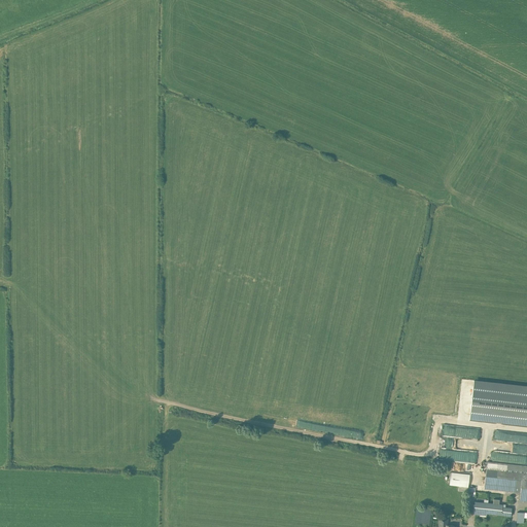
[(526,385),(475,380),(470,416),(526,421),(526,385)]
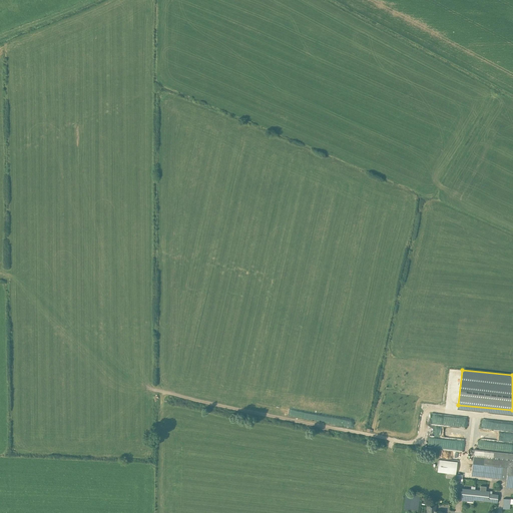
[(462,428),(464,415),(431,412),(429,434),(447,436),(447,427),(462,428)]
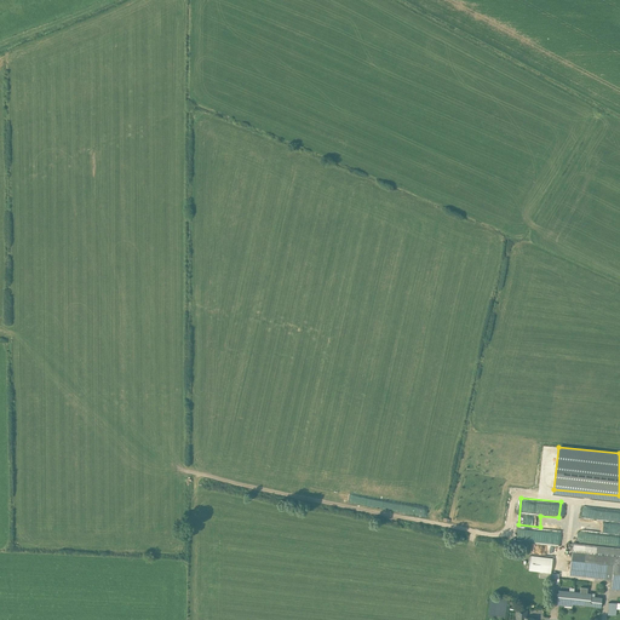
[(619,549),(585,545),(585,546),(584,546),(583,546),(581,546),(580,545),(579,545),(573,544),(569,574),(610,579),(610,581),(612,581),(612,587),(618,589),(619,570),(619,549)]
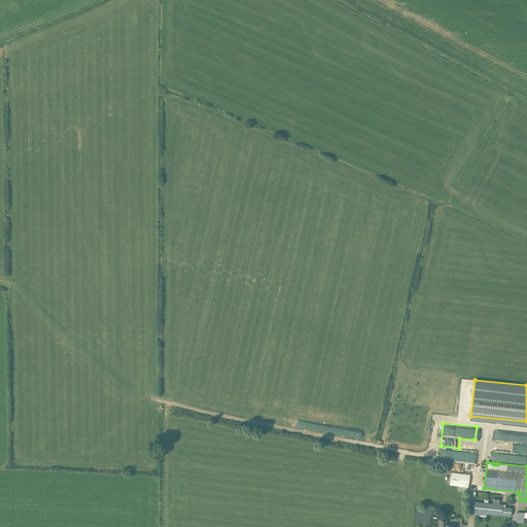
[(469,473),(451,471),(449,484),(468,486),(469,473)]
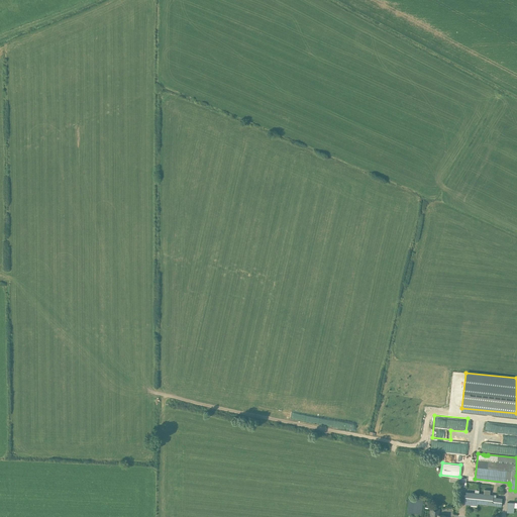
[(484,494),(466,492),(464,503),(478,505),(478,503),(501,505),(502,498),(493,497),(493,495),(484,494)]
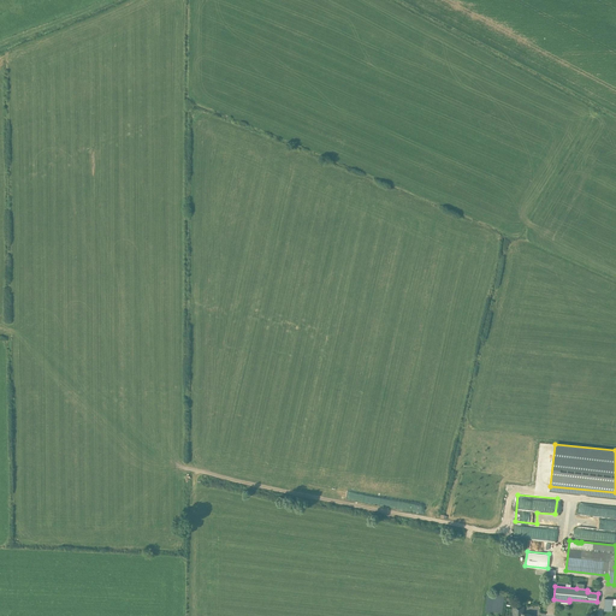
[(503,594),(489,592),(485,611),(501,612),(503,594)]
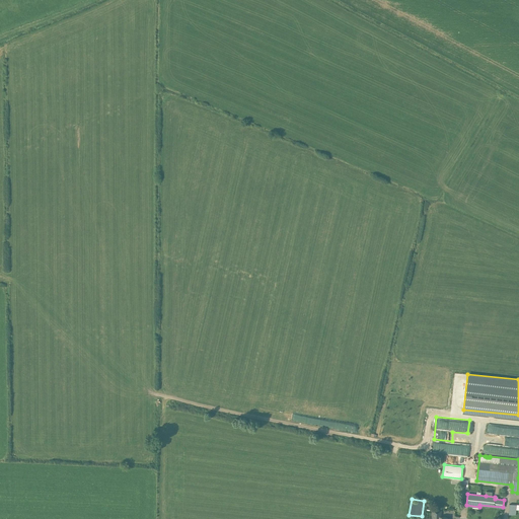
[(441,510),(433,509),(432,518),(436,518),(439,518),(439,516),(440,516),(441,510)]
